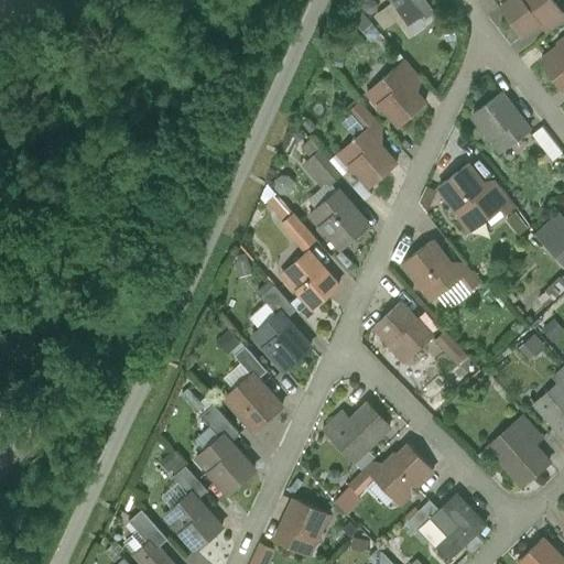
[(372,0),(365,0),(362,3),(362,9),(371,19),(379,13),(376,9),(376,3),(372,0)]
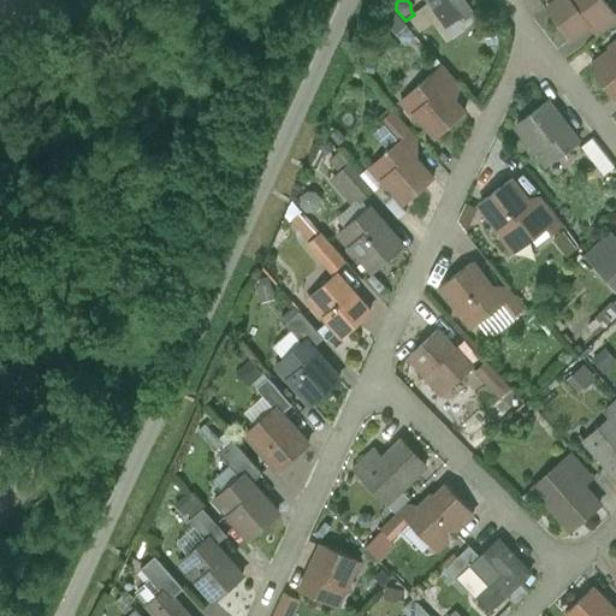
[(475,16),(465,0),(425,0),(431,7),(434,5),(448,23),(454,19),(460,28),(475,16)]
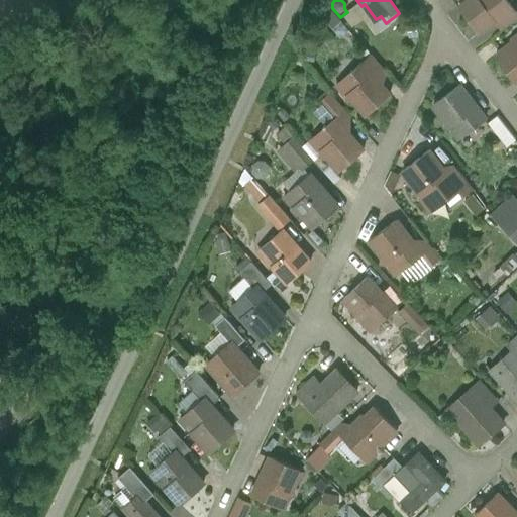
[(469,0),(458,8),(478,33),(494,21),(512,7),(506,0),(469,0)]
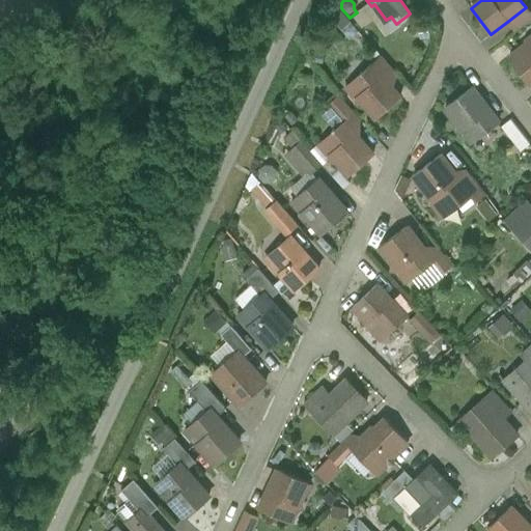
[(374,4),(371,6),(388,29),(396,24),(391,17),(386,20),(374,4)]
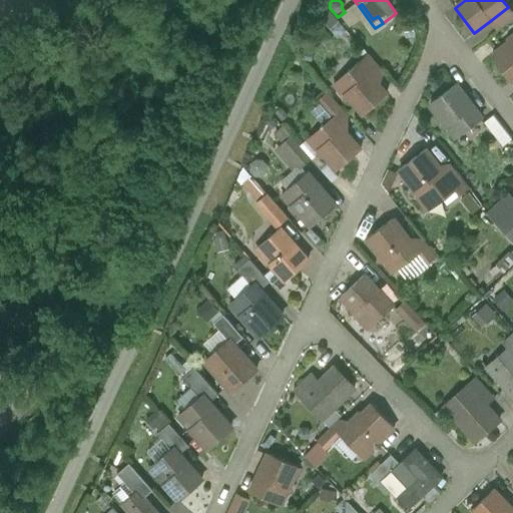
[(512,17),(512,13),(508,7),(490,21),(498,31),(512,17)]
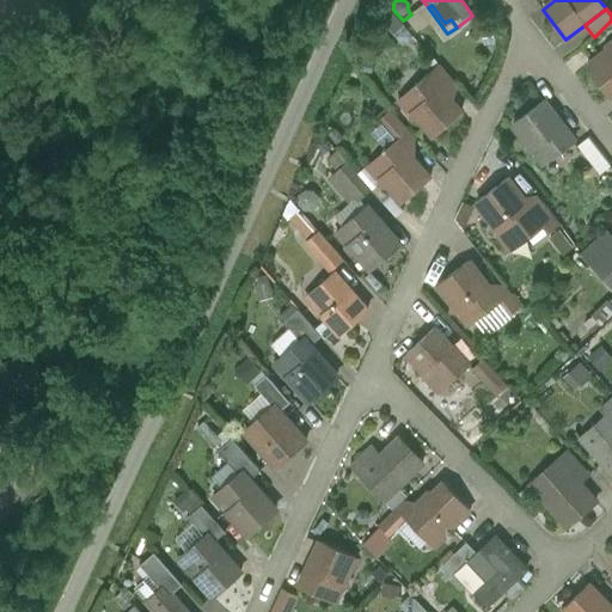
[(586,67),(610,97),(611,95),(611,46),(606,46),(606,53),(586,67)]
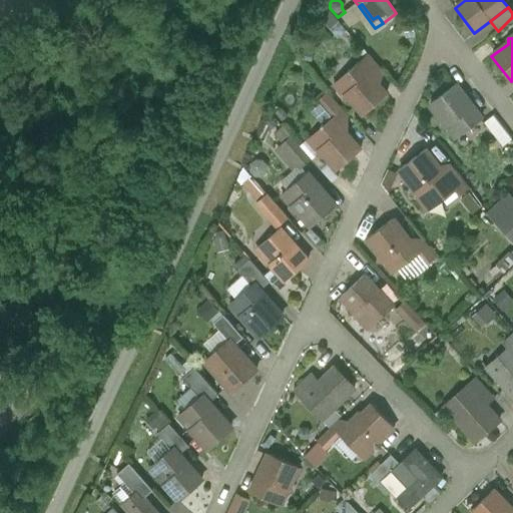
[(368,54),(359,62),(379,84),(384,72),(368,54)]
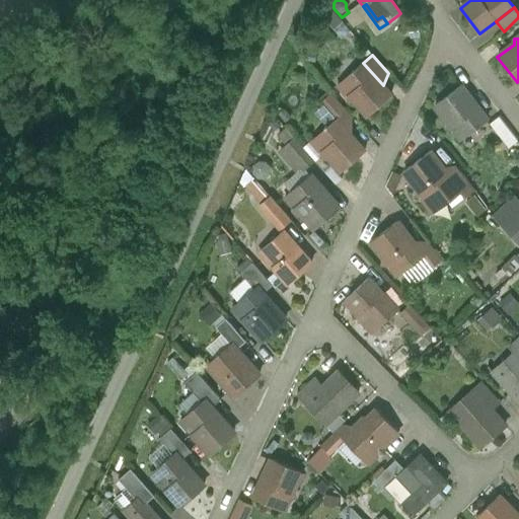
[(383,85),(363,63),(344,80),(352,91),(348,94),(348,100),(353,100),(367,117),(391,95),(383,85)]
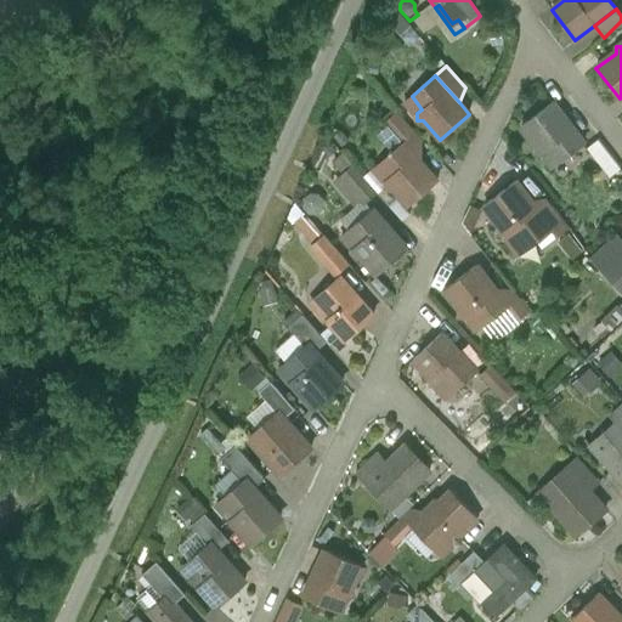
[(422,109),(412,96),(406,101),(417,113),(422,109)]
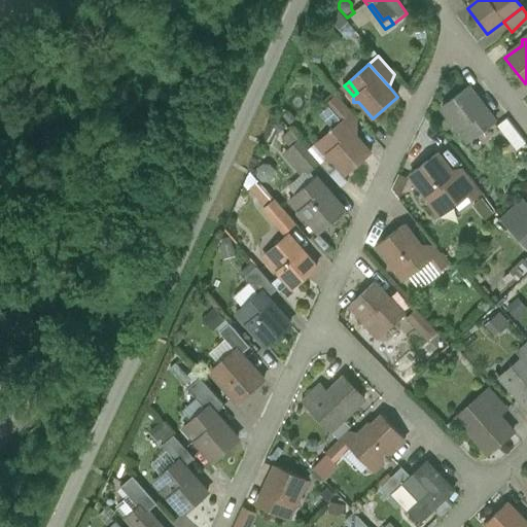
[(494,123),(467,86),(442,107),(455,124),(454,130),(460,131),(465,127),(473,138),(494,123)]
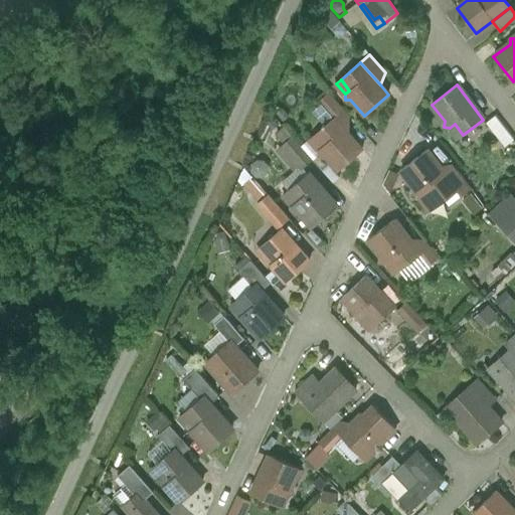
[(334,118),(339,124),(349,116),(329,94),(319,102),(334,118)]
